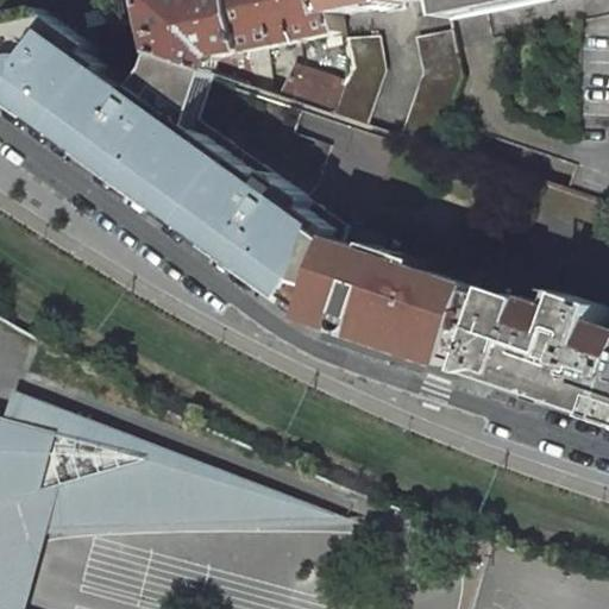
[(200,131),(192,125),(211,70),(163,54),(158,68),(149,80),(144,87),(118,69),(123,61),(96,42),(101,35),(129,30),(124,0),(105,0),(0,20),(0,89),(321,321),(347,243),(350,236),(306,203),(311,196),(267,164),(261,171),(211,136),(200,131)]
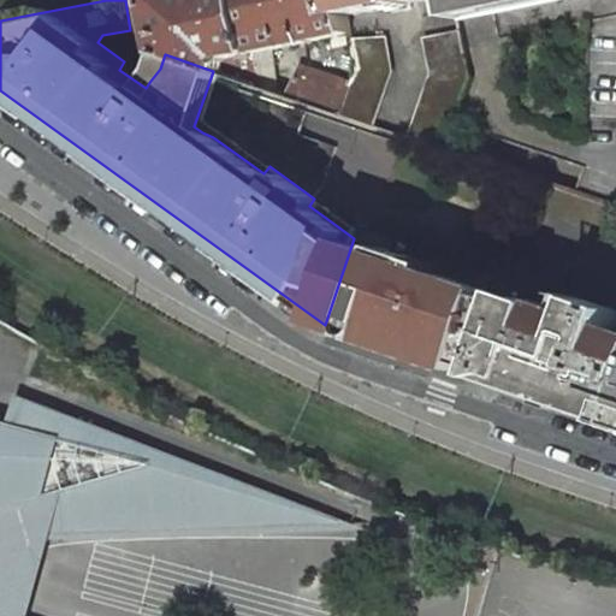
[(244,0),(153,0),(165,54),(213,71),(221,73),(226,59),(256,53),(244,0)]
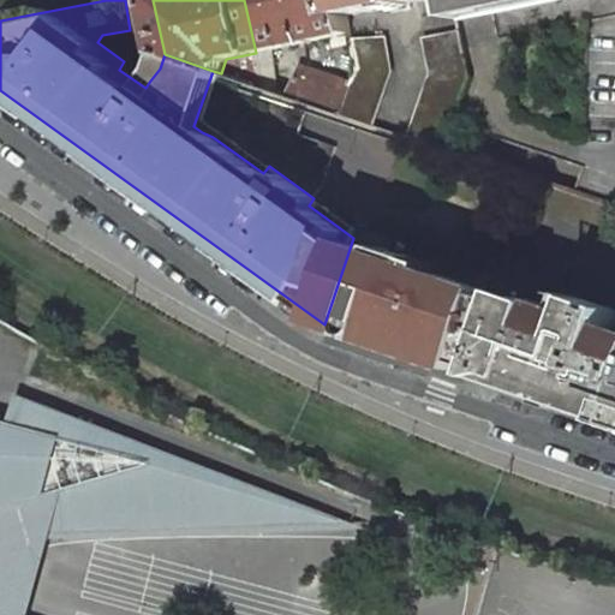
[(342,0),(244,0),(256,53),(270,49),(350,34),(346,16),(342,0)]
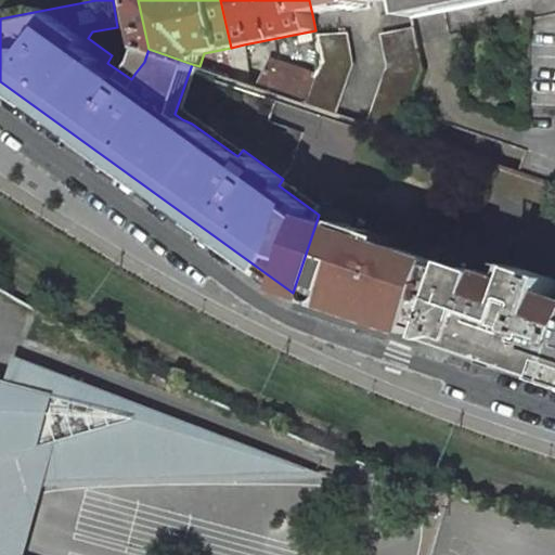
[(309,0),(312,14),(383,0),(309,0)]
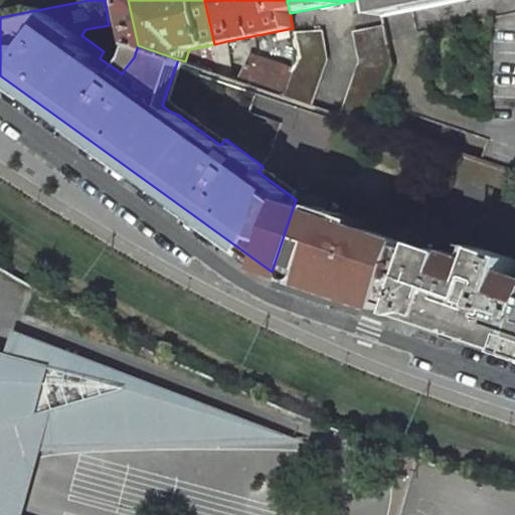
[(380,0),(383,16),(468,0),(380,0)]
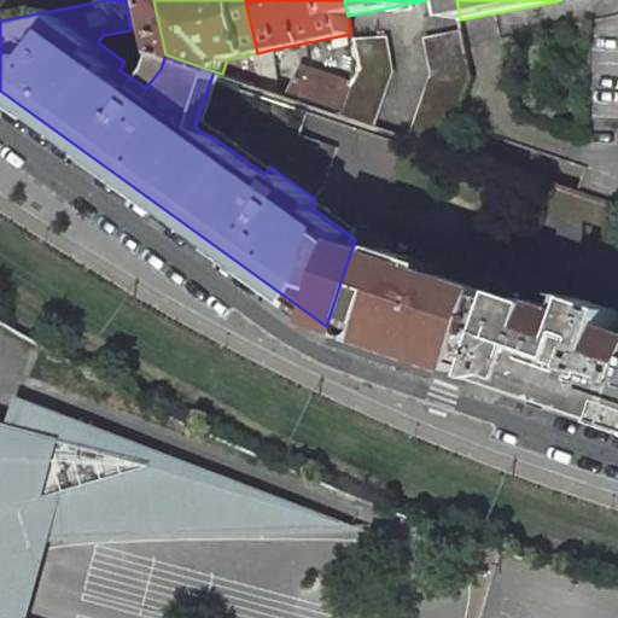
[(472,77),(462,30),(426,38),(433,75),(412,138),(445,149),(462,105),(472,77)]
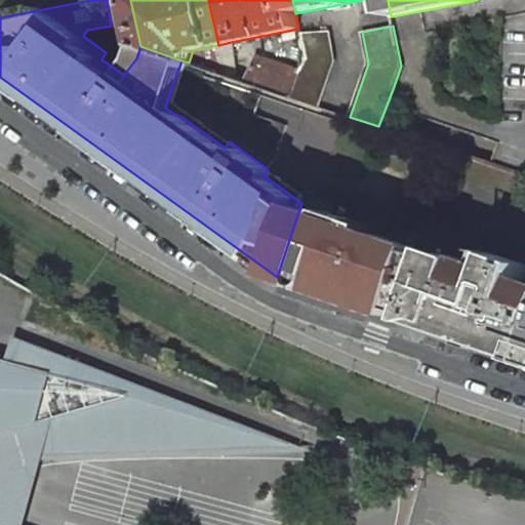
[(328,31),(299,34),(306,58),(300,72),(291,97),(318,107),(334,62),(329,32),(328,31)]
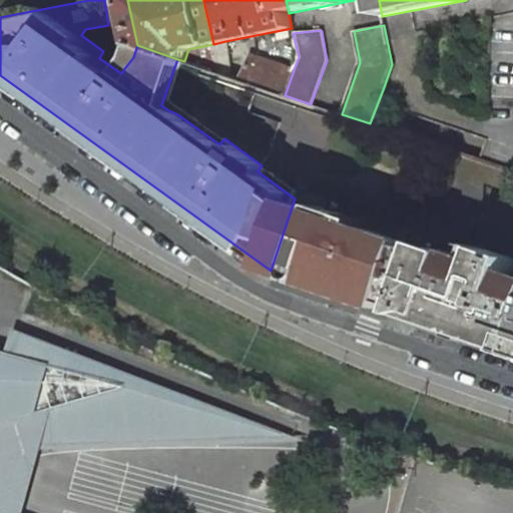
[(220,74),(230,77),(225,41),(213,44),(220,74)]
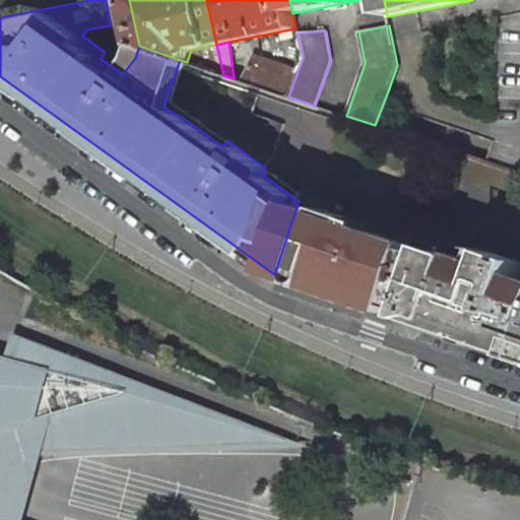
[(105,52),(101,59),(123,74),(127,68),(105,52)]
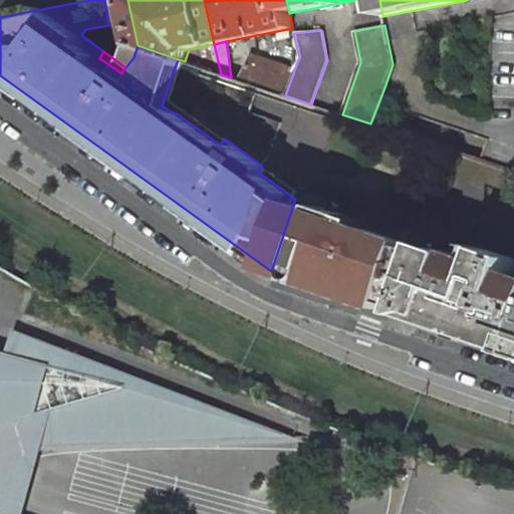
[(232,77),(285,95),(294,70),(251,56),(245,74),(234,70),(232,77)]
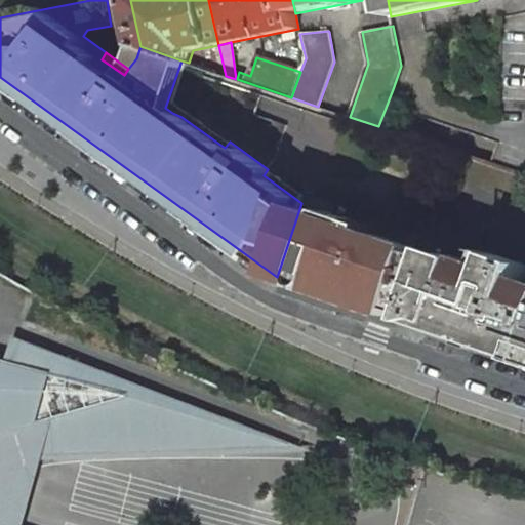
[(175,103),(189,63),(182,61),(165,108),(172,113),(182,117),(225,148),(230,142),(175,103)]
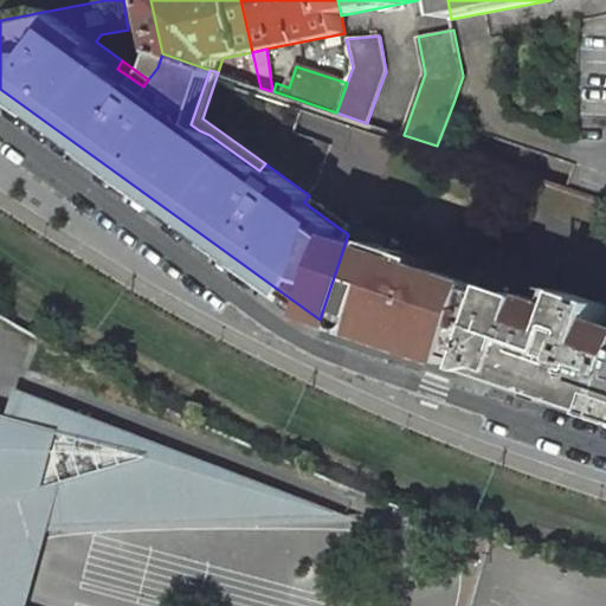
[(352,225),(309,195),(304,202),(348,234),(352,225)]
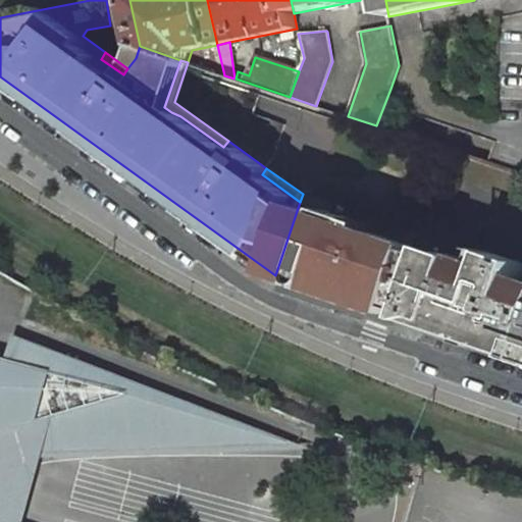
[(319,291),(396,316),(417,252),(418,249),(358,228),(360,221),(329,211),(327,217),(298,208),(275,275),(304,285),(305,288),(305,290),(306,292),(308,293),(310,294),(312,295),(315,294),(317,293),(318,292),(319,291)]
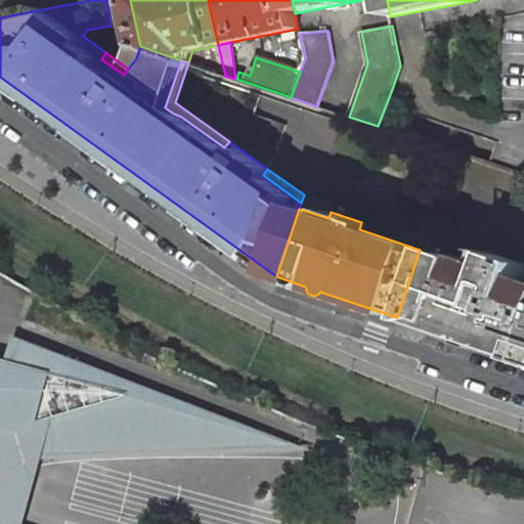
[(397,317),(523,360),(523,281),(523,277),(523,263),(498,255),(493,271),(451,256),(449,262),(419,253),(397,317)]
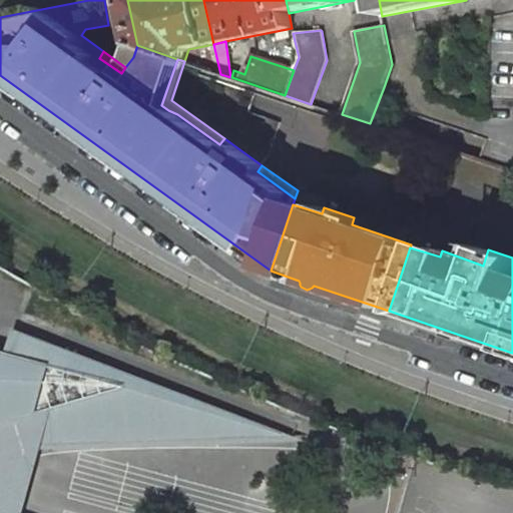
[(299,281),(271,271),(268,278),(386,318),(389,311),(314,286),(313,287),(312,288),(310,289),(307,290),(305,289),(303,288),(301,287),(300,285),(300,283),(299,281)]
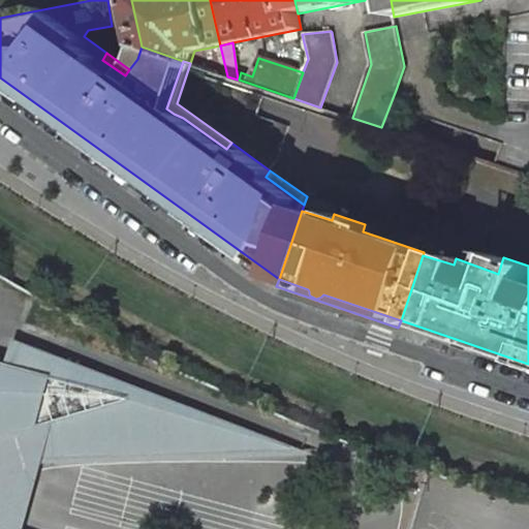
[(528,364),(401,320),(398,328),(528,372),(528,364)]
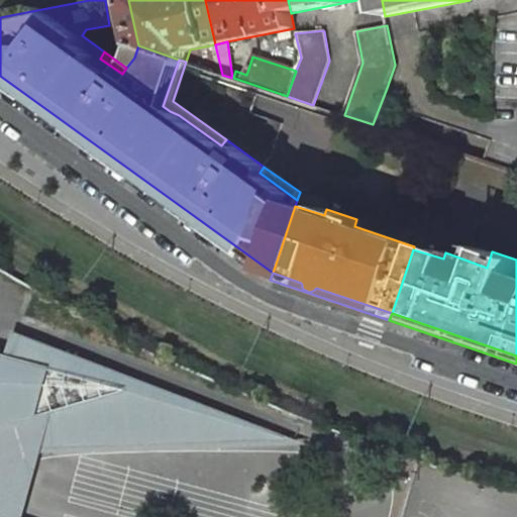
[(17,332),(0,332),(0,383),(13,384),(17,332)]
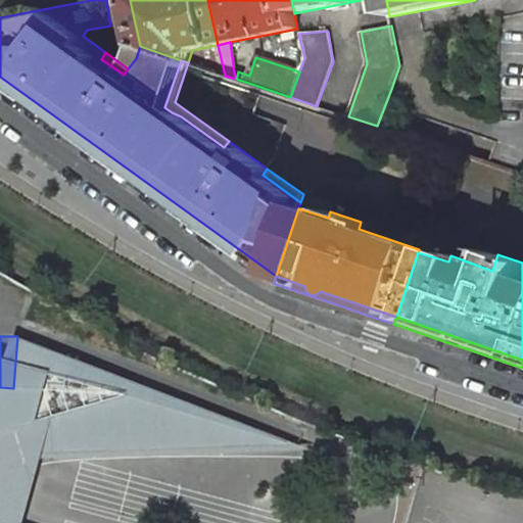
[(0,522),(12,522),(30,449),(230,445),(230,418),(17,336),(13,388),(0,387),(0,522)]
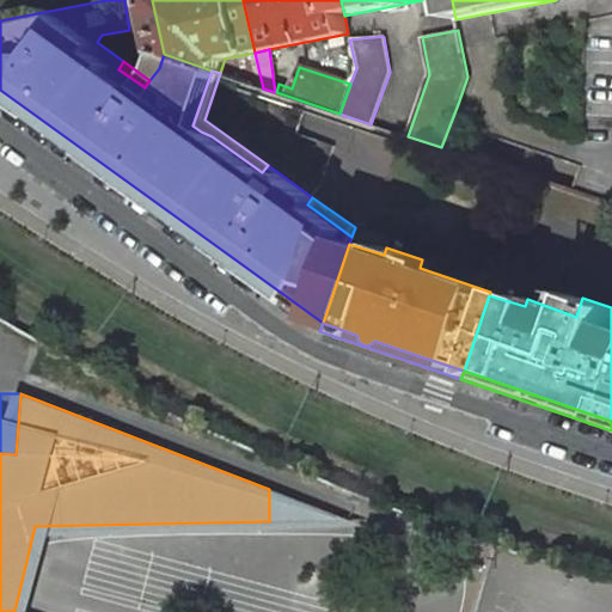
[(313,506),(269,489),(269,521),(307,520),(346,519),(313,506)]
